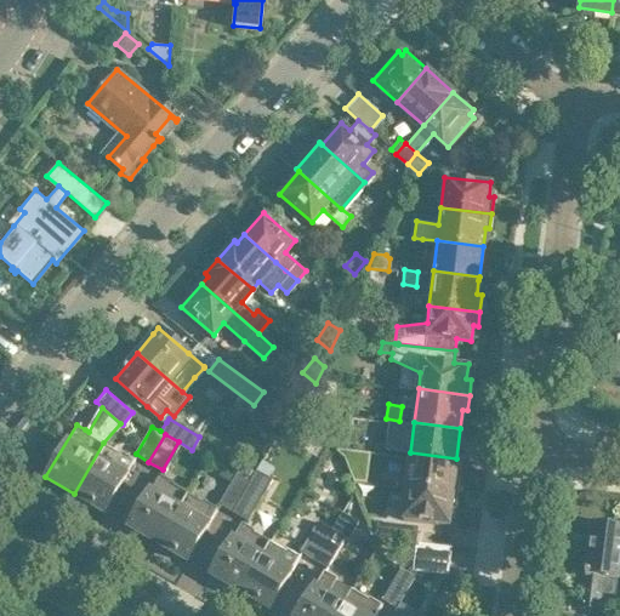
[(384,437),(382,451),(396,454),(398,438),(384,437)]
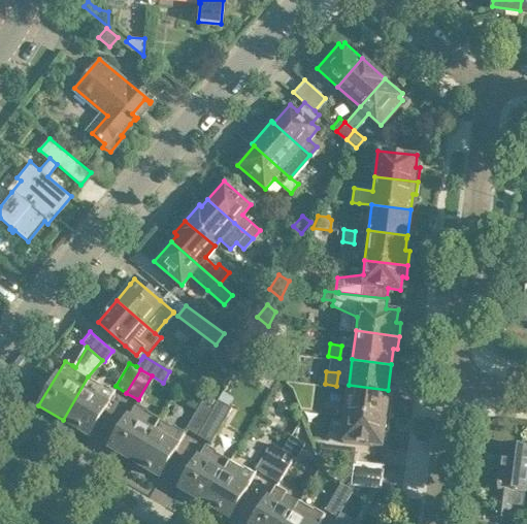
[(63,420),(88,433),(113,390),(103,384),(102,385),(88,377),(63,420)]
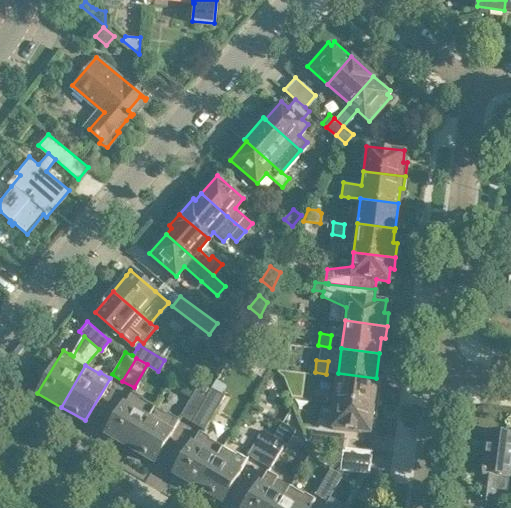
[(326,374),(315,372),(313,384),(325,386),(326,374)]
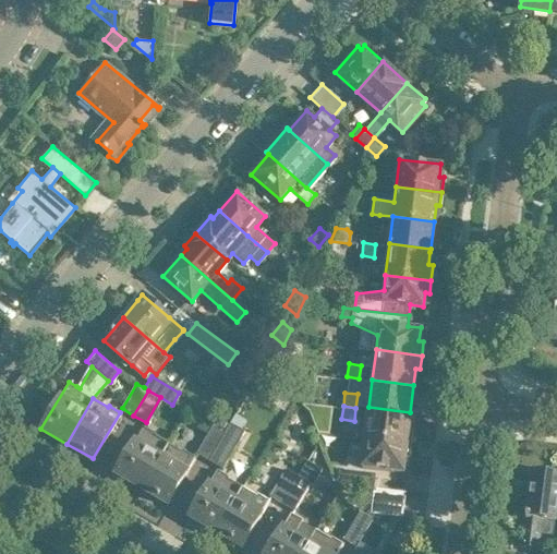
[(410,412),(368,407),(365,437),(411,443),(412,429),(408,429),(410,412)]
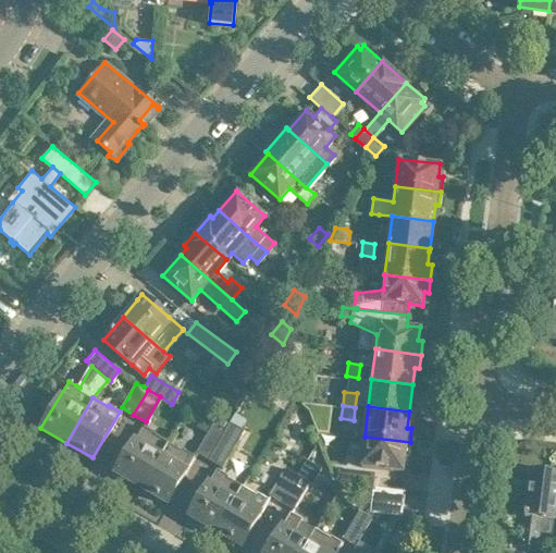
[(233,412),(229,419),(241,426),(245,418),(233,412)]
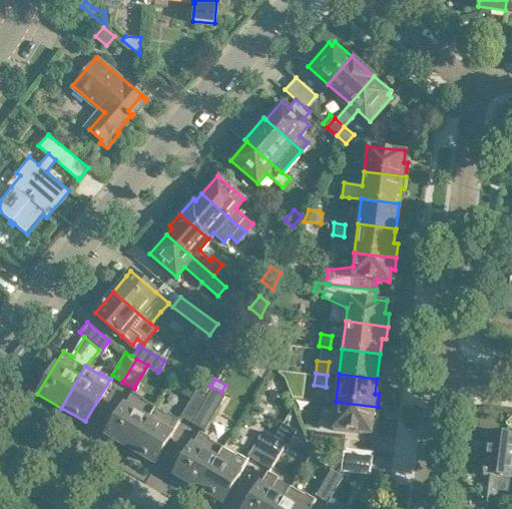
[(206,396),(191,422),(203,429),(224,394),(221,392),(210,386),(205,395),(206,396)]
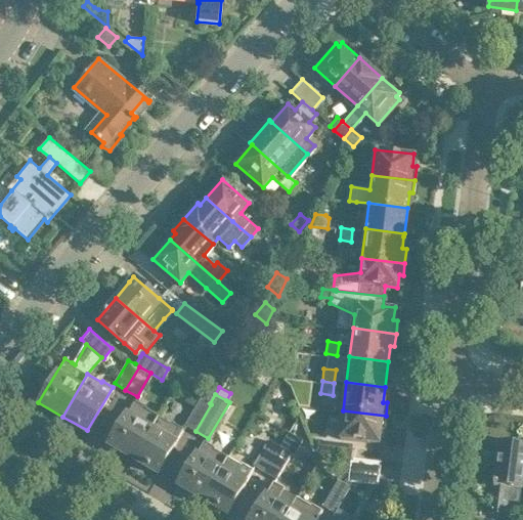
[(183,424),(195,431),(211,404),(210,403),(199,397),(183,424)]
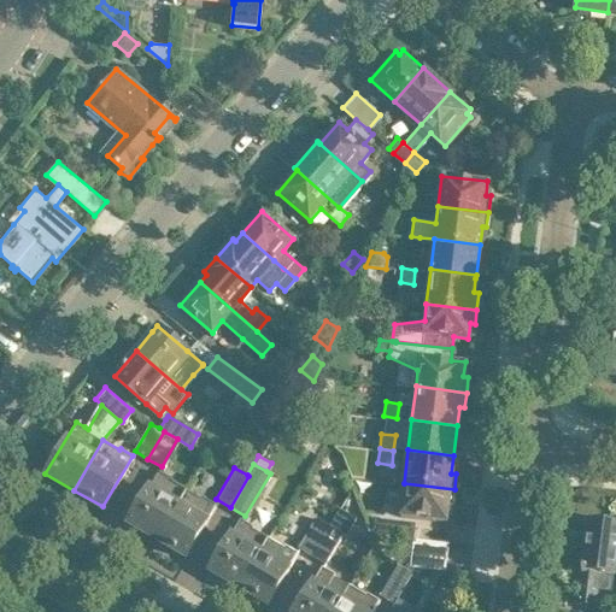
[(128,521),(152,536),(157,537),(186,488),(170,478),(171,477),(158,470),(128,521)]
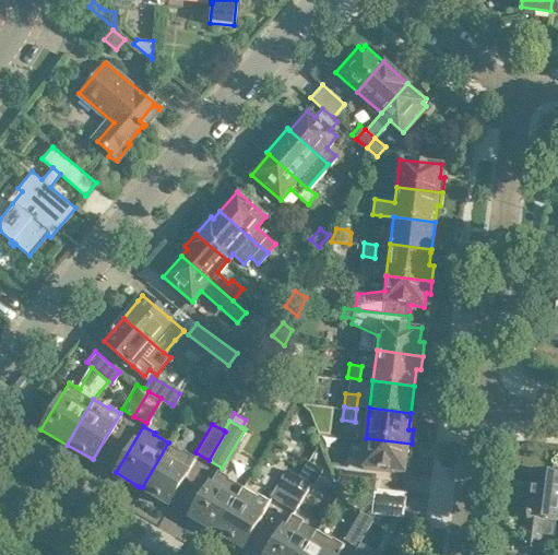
[(412,444),(366,438),(363,465),(404,471),(405,457),(410,458),(412,444)]
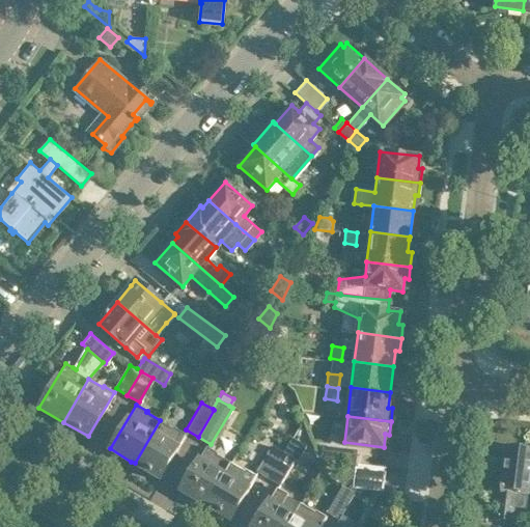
[(173,428),(160,420),(135,463),(160,477),(186,434),(173,426),(173,428)]
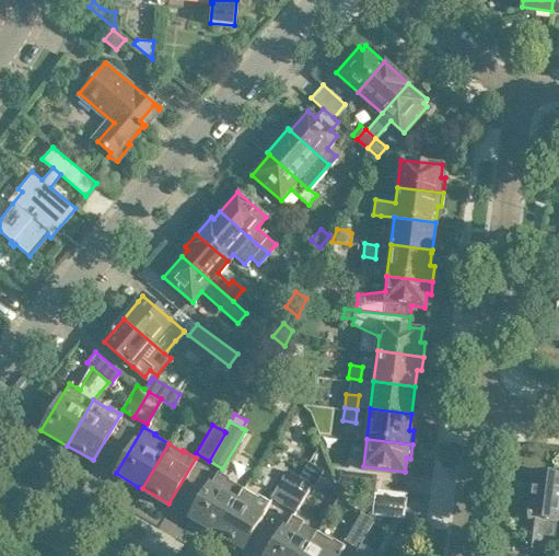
[(306,461),(299,475),(311,482),(313,484),(322,470),(306,461)]
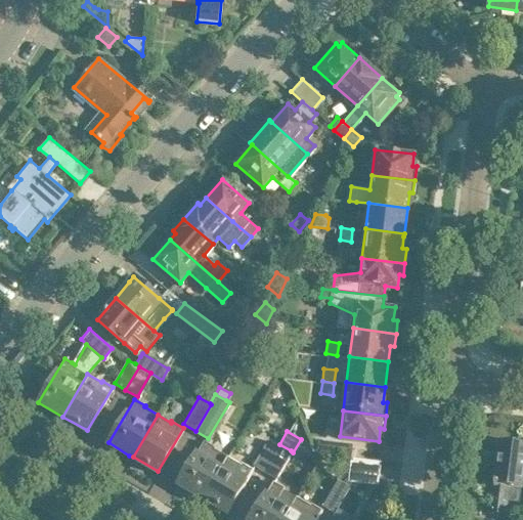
[(252,464),(263,471),(279,444),(267,437),(252,464)]
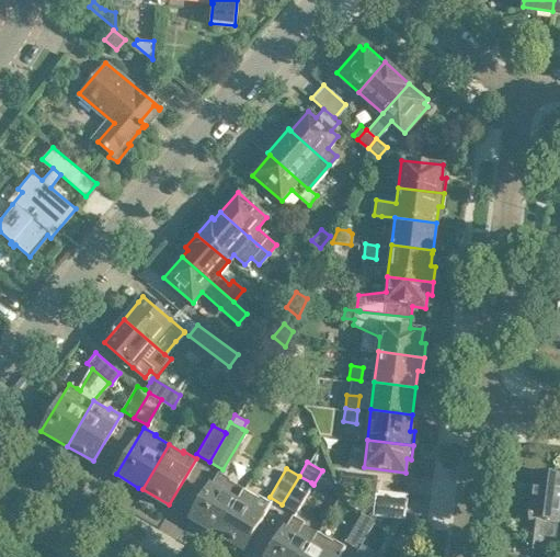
[(190,518),(216,533),(242,487),(228,479),(229,477),(217,470),(190,518)]
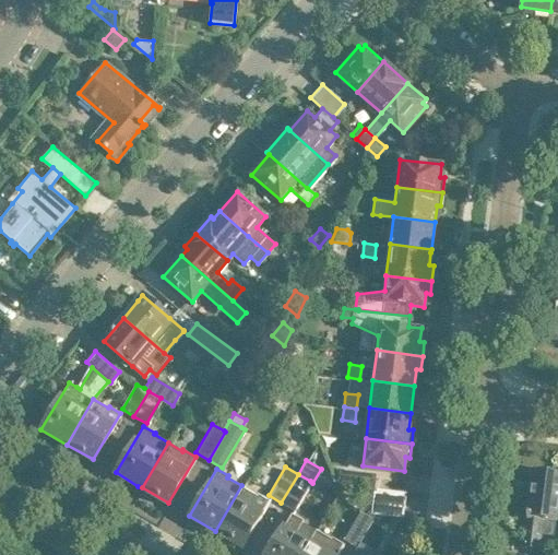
[(374,487),(376,473),(339,469),(337,482),(372,486),(372,487),(374,487)]
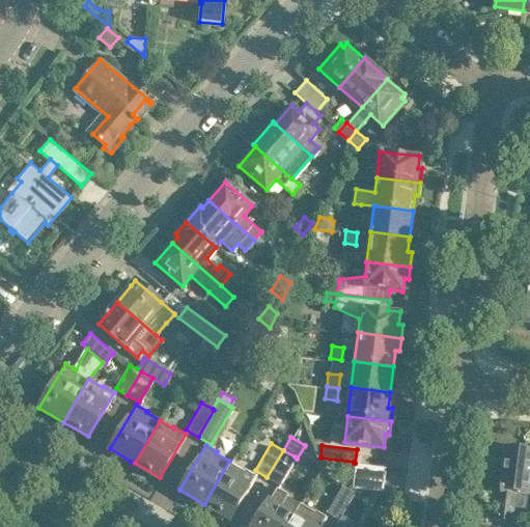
[(498,503),(496,516),(509,518),(511,503),(526,505),(529,468),(529,452),(506,449),(501,489),(500,488),(498,503)]
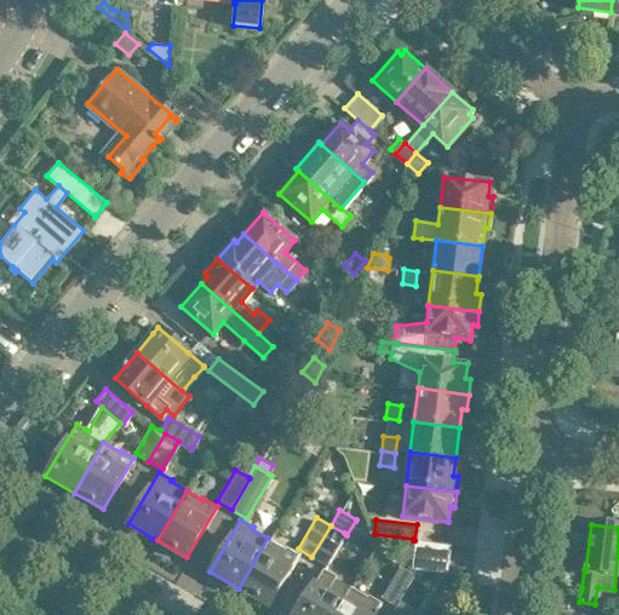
[(344,533),(331,526),(311,557),(326,564),(344,533)]
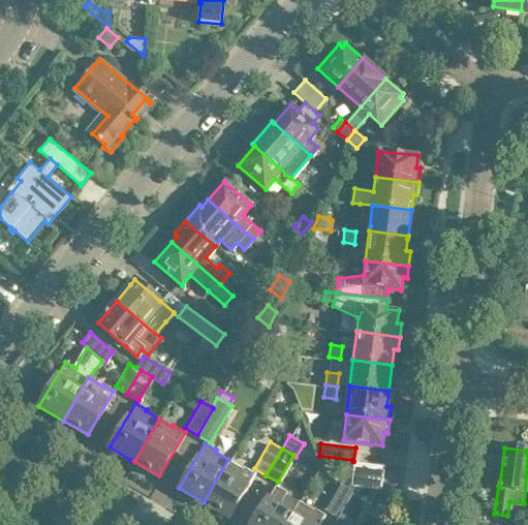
[(228,459),(204,502),(228,517),(254,472),(243,466),(242,467),(228,459)]
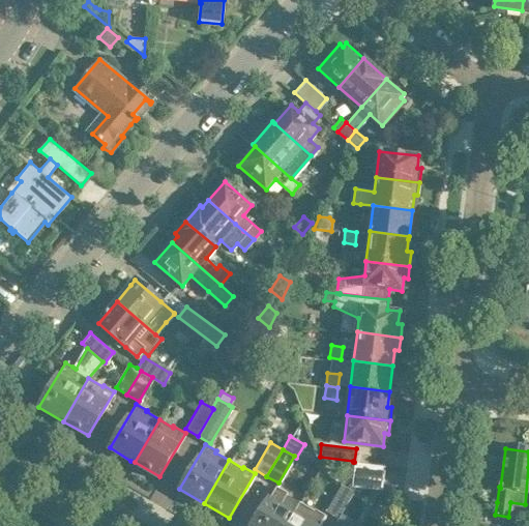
[(384,465),(354,462),(353,462),(350,485),(382,489),(384,465)]
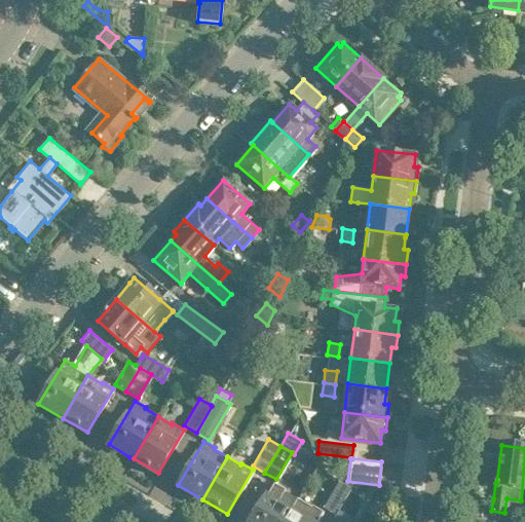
[(337,479),(322,505),(336,513),(338,508),(350,487),(337,479)]
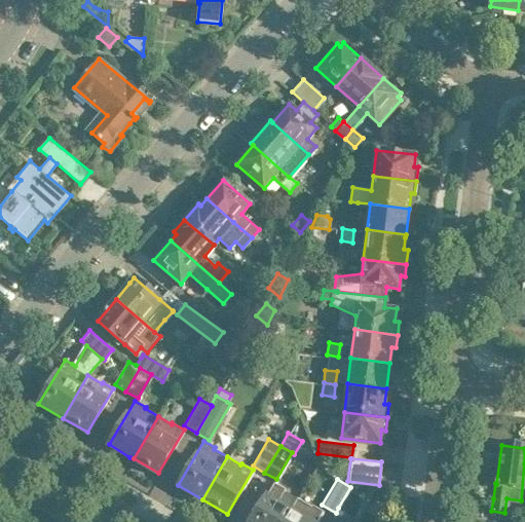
[(273,482),(250,521),(283,521),(291,510),(297,497),(284,489),(285,489),(273,482)]
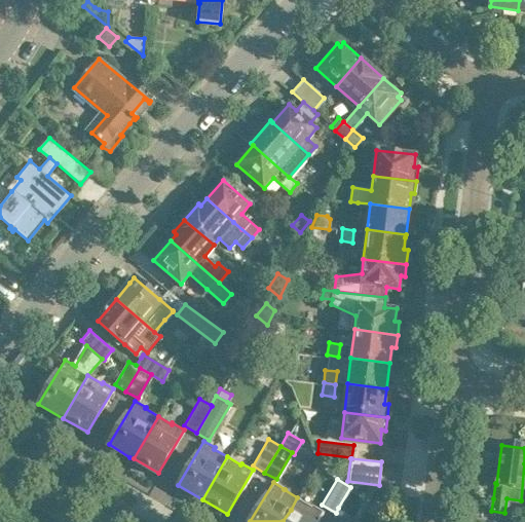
[(297,497),(291,510),(283,521),(315,521),(323,511),(311,505),(310,506),(297,497)]
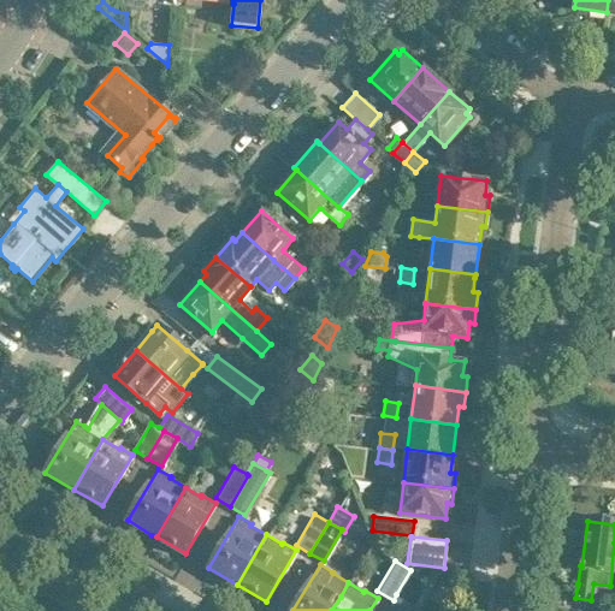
[(424,610),(396,594),(394,600),(386,610),(424,610)]
